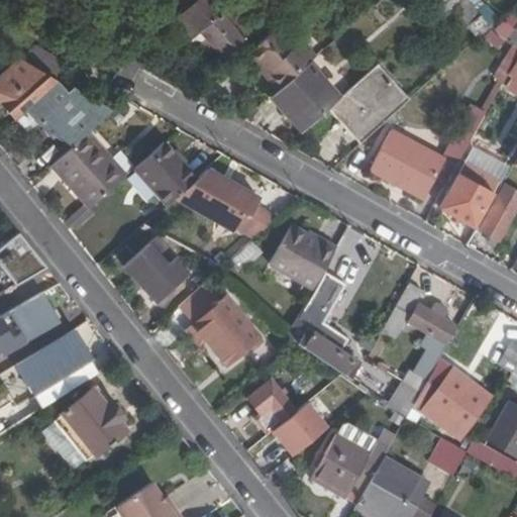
[(171,0),(161,10),(189,41),(200,32),(214,19),(186,0),(171,0)]
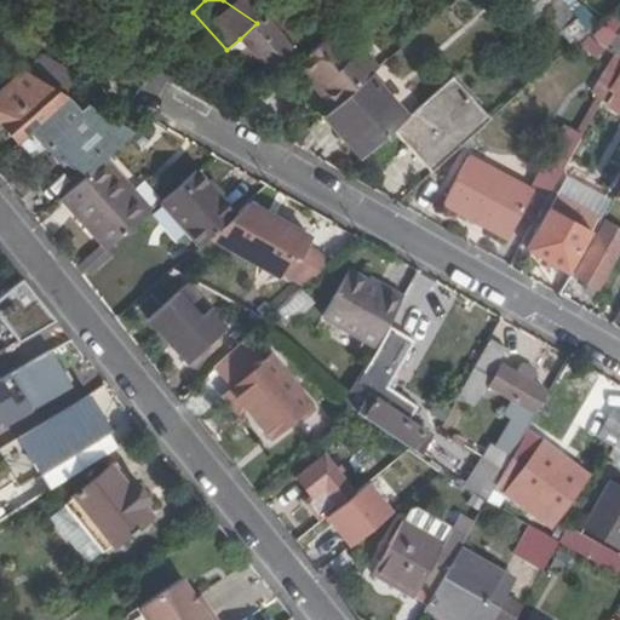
[(258,0),(223,0),(257,23),(270,12),(258,0)]
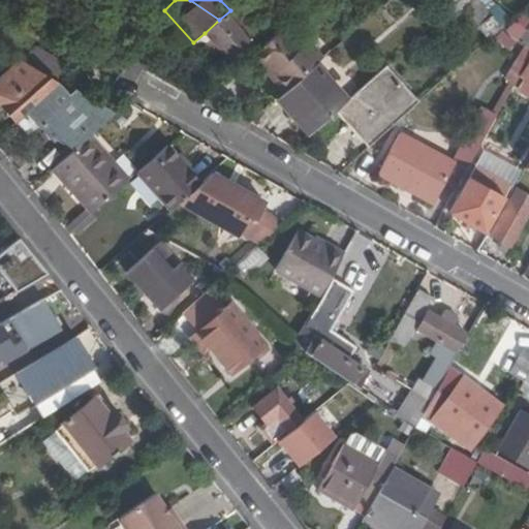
[(459,0),(456,3),(489,38),(502,27),(477,0),(459,0)]
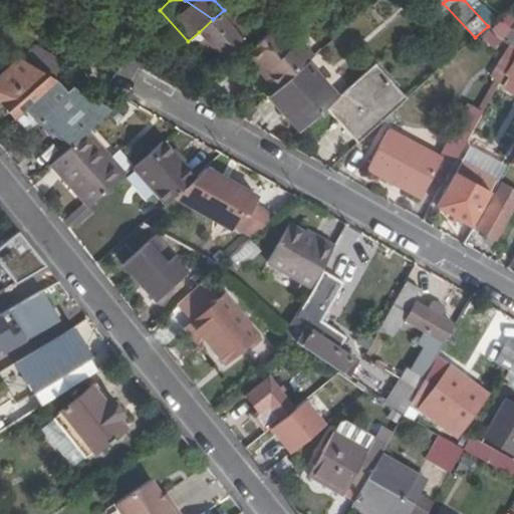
[(234,21),(224,10),(213,19),(199,32),(222,57),(251,30),(239,16),(234,21)]
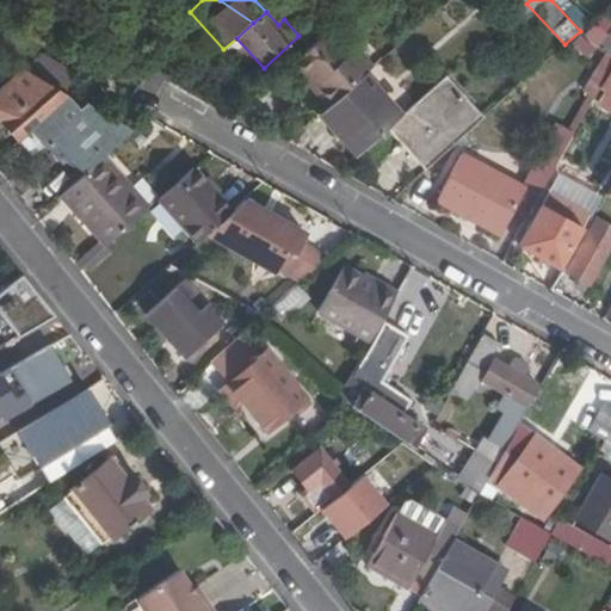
[(335,26),(295,60),(331,102),(365,69),(370,67),(335,26)]
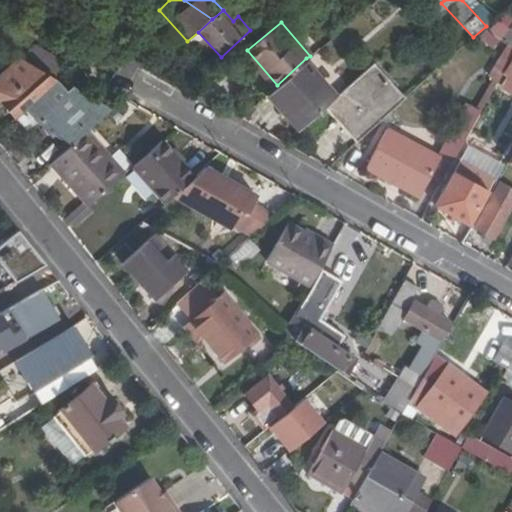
[(64,63),(33,46),(24,54),(22,59),(18,59),(0,75),(0,99),(15,116),(27,106),(54,83),(55,80),(64,63)]
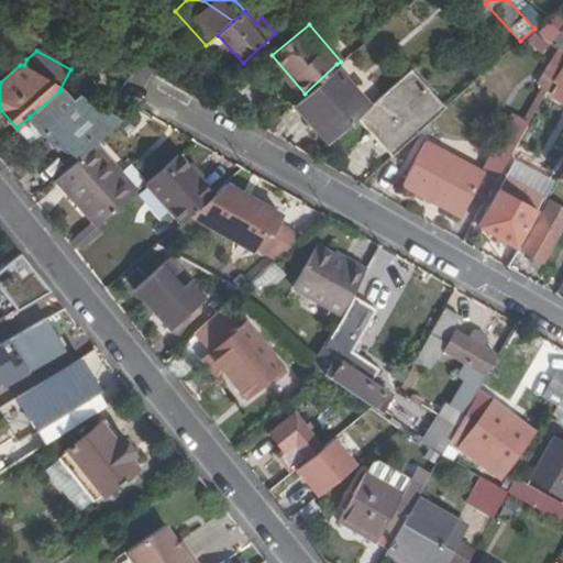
[(337,64),(305,94),(295,102),(331,142),(355,120),(373,103),(337,64)]
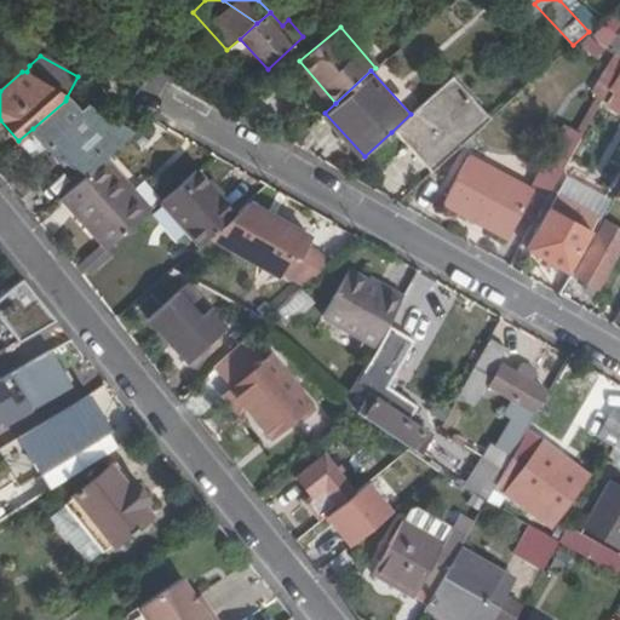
[(491,120),(453,78),(411,114),(391,132),(430,173),(491,120)]
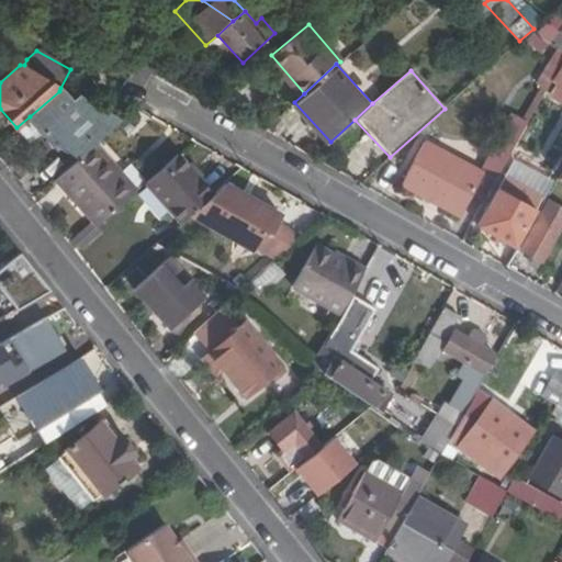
[(65,143),(79,159),(117,124),(94,109),(90,122),(60,88),(59,91),(30,116),(58,149),(65,143)]
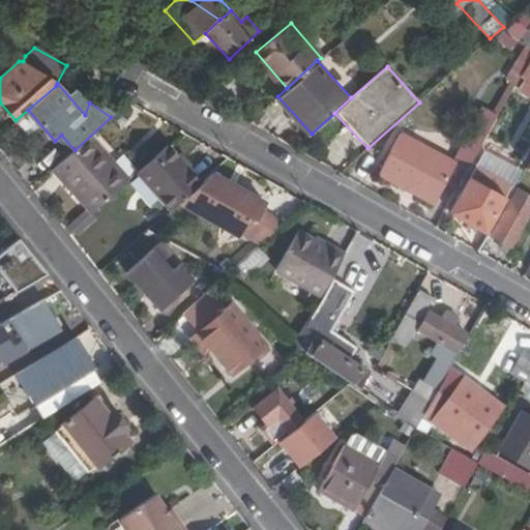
[(445,182),(457,188),(490,131),(472,122),(459,145),(440,135),(436,141),(403,124),(377,174),(434,204),(445,182)]
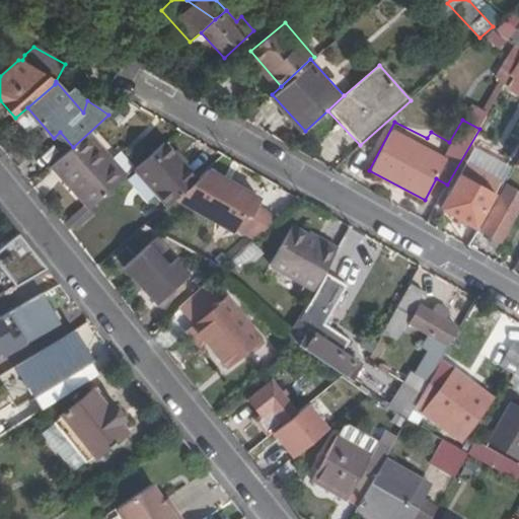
[(194,178),(162,144),(134,169),(165,205),(167,203),(186,186),(194,178)]
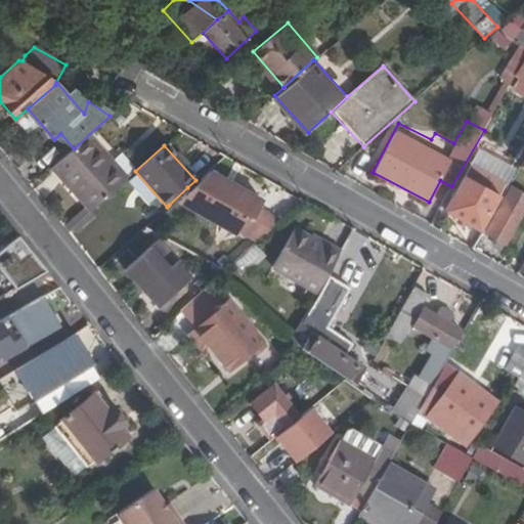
[(63,180),(91,211),(124,181),(106,163),(111,160),(99,147),(63,180)]
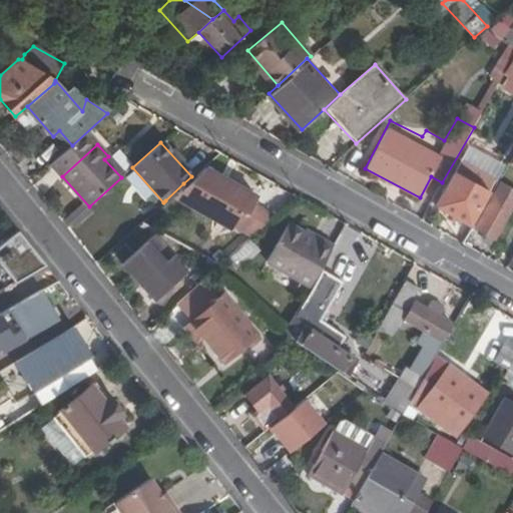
[(465,223),(452,236),(463,242),(475,221),(470,218),(486,191),(454,173),(436,205),(465,223)]
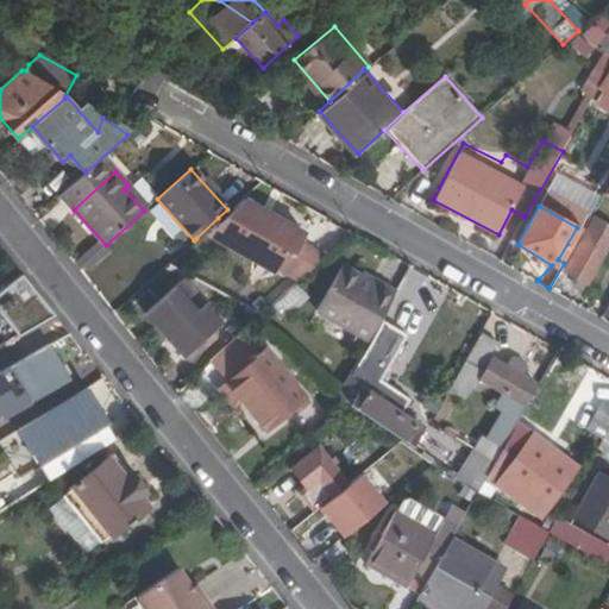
[(242,233),(218,218),(196,238),(224,253),(218,263),(253,284),(258,275),(267,280),(261,289),(280,300),(293,288),(314,268),(245,227),(242,233)]
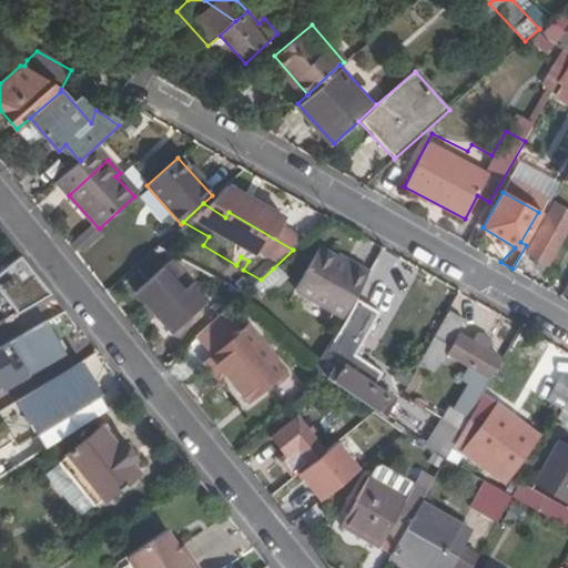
[(567,212),(554,204),(529,251),(547,261),(567,224),(567,212)]
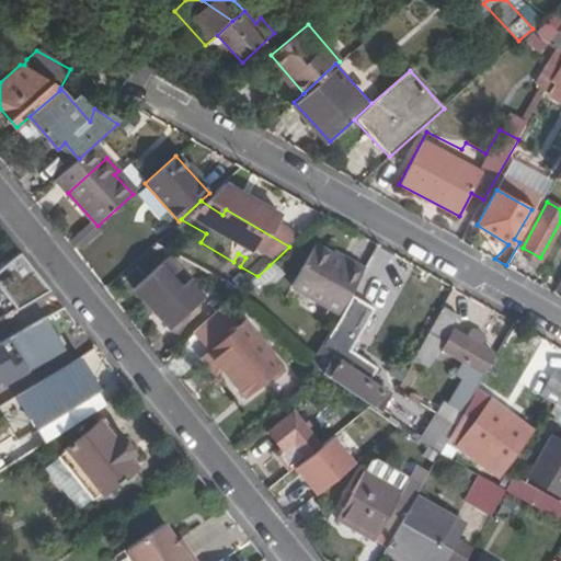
[(345,266),(330,259),(312,249),(292,287),(340,315),(365,271),(348,262),(345,266)]
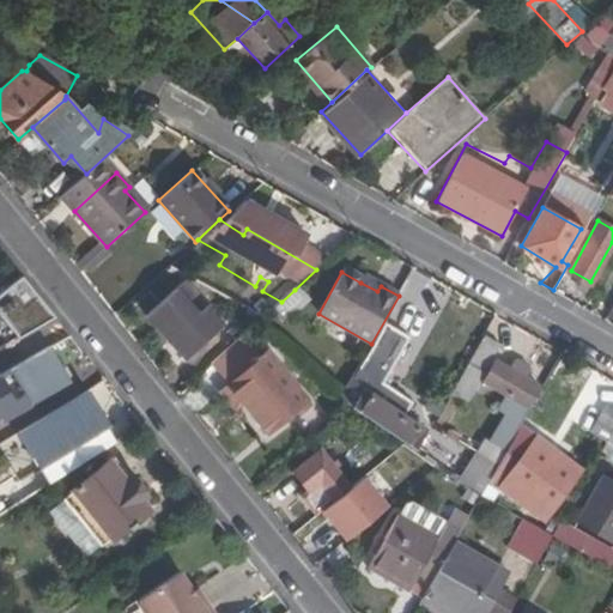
[(260,277),(255,286),(262,291),(268,281),(260,277)]
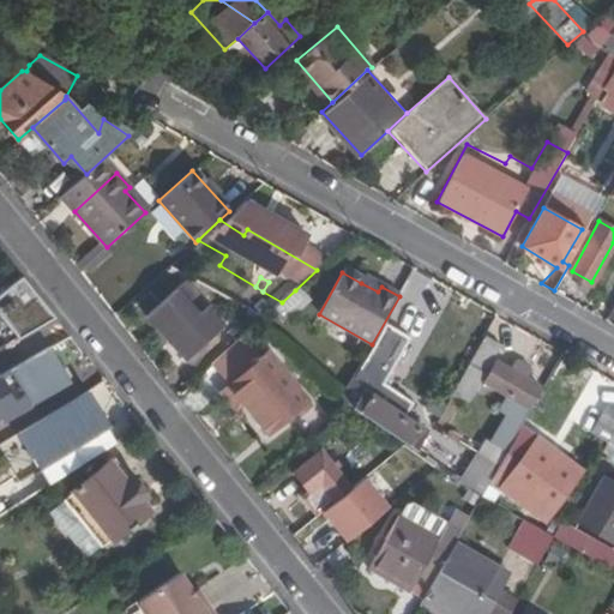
[(363,277),(361,283),(378,292),(381,287),(363,277)]
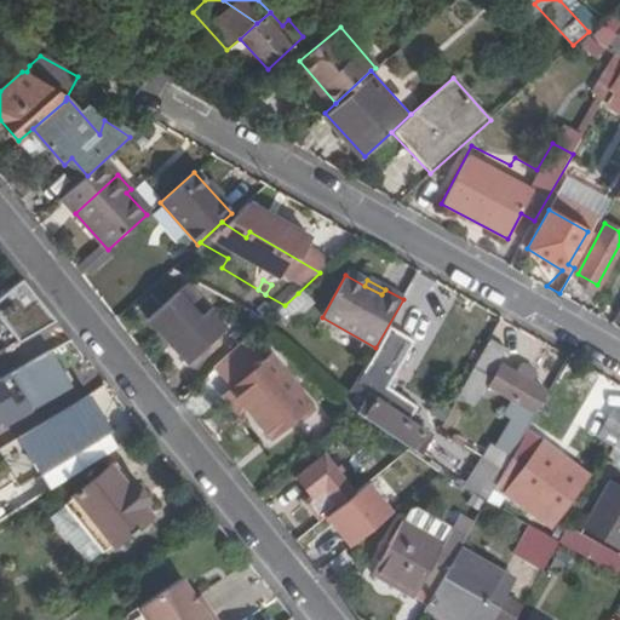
[(23,281),(0,298),(0,319),(18,343),(56,321),(23,281)]
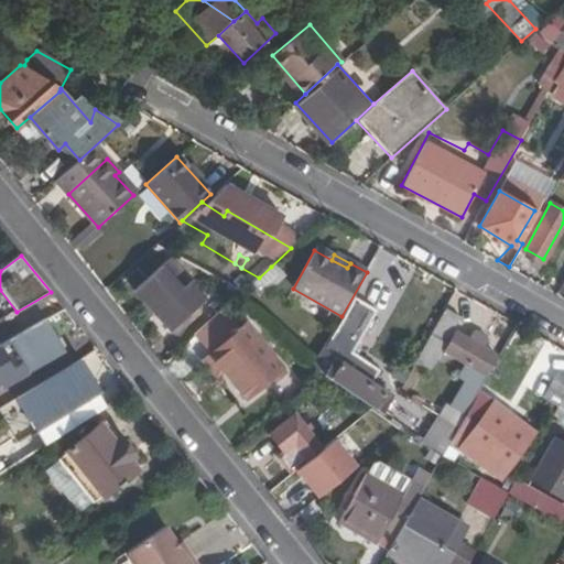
[(391,267),(377,258),(361,284),(377,292),(391,267)]
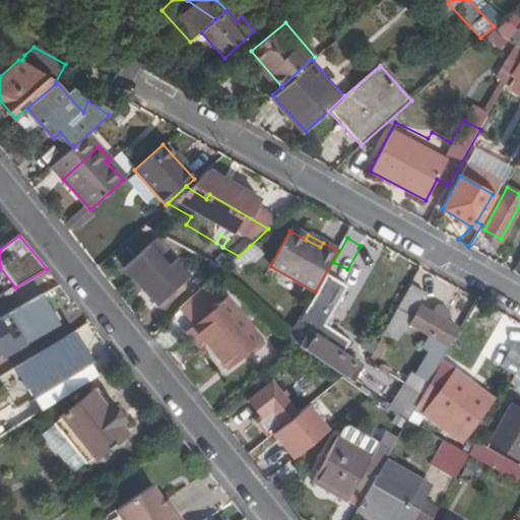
[(188,278),(156,242),(124,269),(155,305),(188,278)]
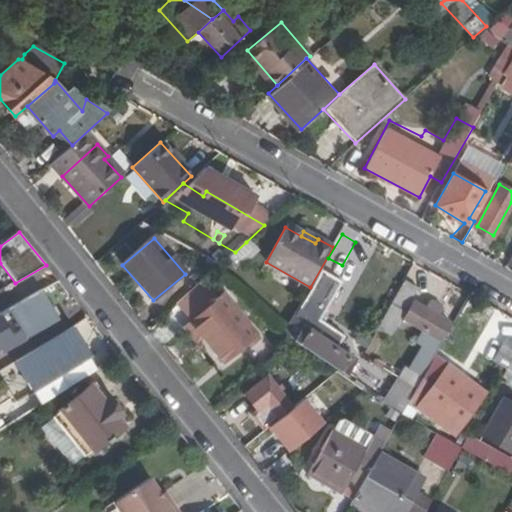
[(256,253),(246,242),(235,252),(228,259),(237,270),(256,253)]
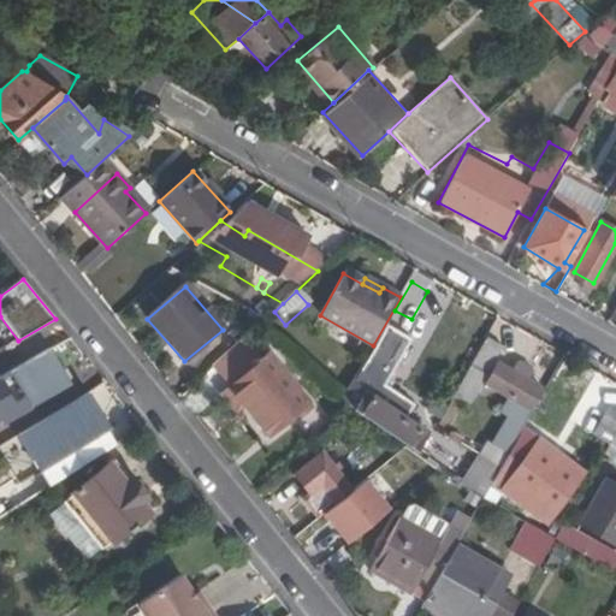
[(246,338),(214,367),(230,386),(262,359),(246,338)]
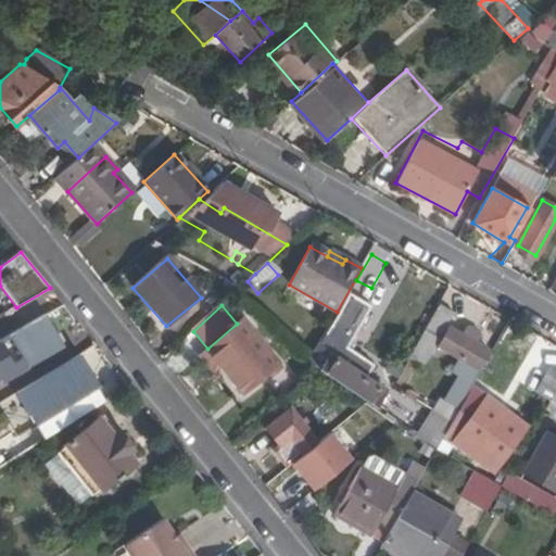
[(453,313),(439,305),(425,331),(438,339),(453,313)]
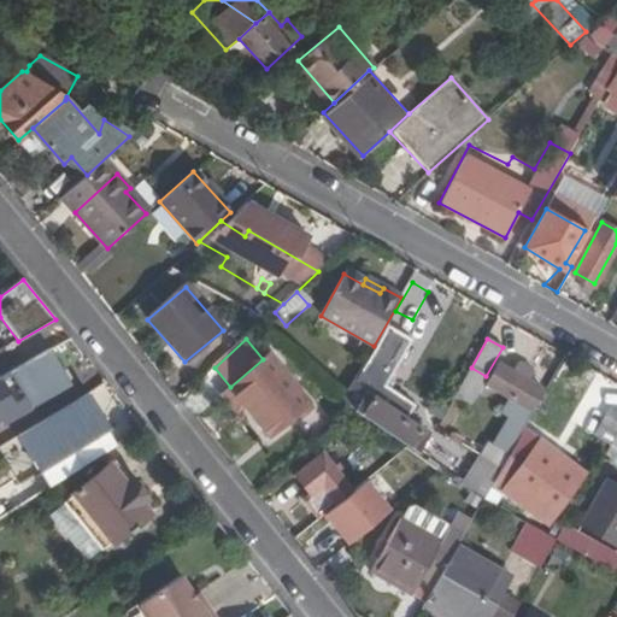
[(69,386),(50,351),(0,378),(0,380),(19,413),(69,386)]
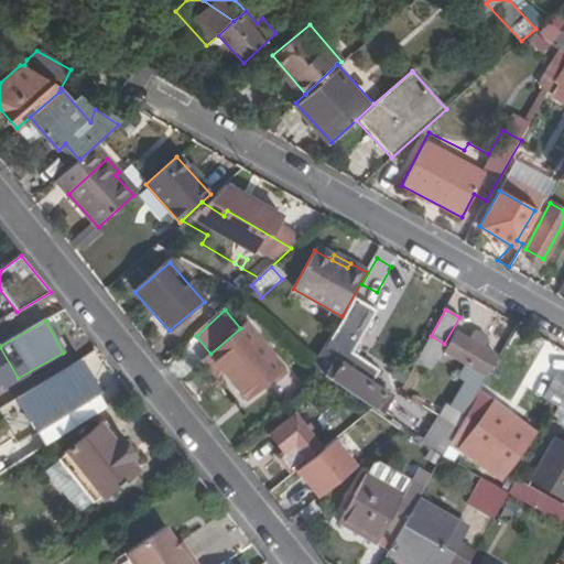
[(283,366),(246,324),(240,328),(210,354),(208,356),(240,392),(255,379),(260,386),(283,366)]
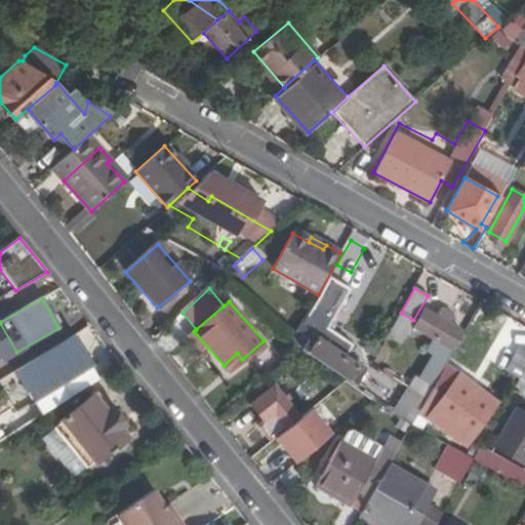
[(322,309),(312,305),(290,342),(305,352),(355,387),(364,372),(312,337),(316,330),(312,327),(322,309)]
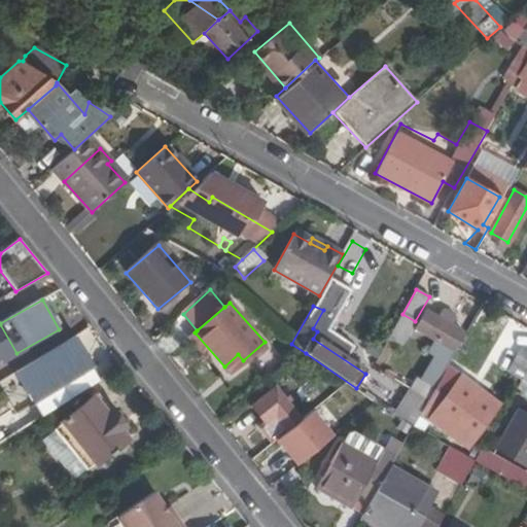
[(425,381),(435,387),(437,384),(457,348),(454,347),(463,330),(452,324),(456,316),(444,308),(438,316),(427,310),(416,327),(437,340),(429,354),(437,358),(425,381)]
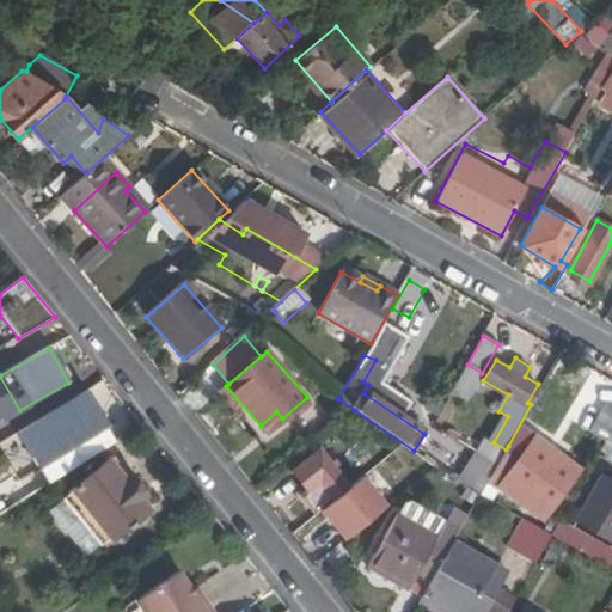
[(106,422),(86,390),(53,411),(77,451),(111,429),(117,438),(139,423),(128,410),(106,422)]
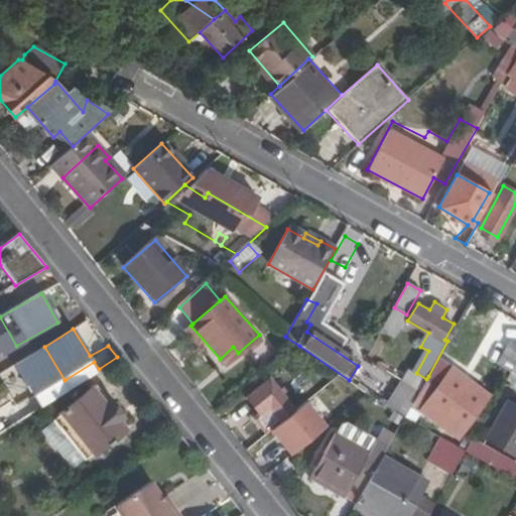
[(515,362),(505,382),(515,388),(515,362)]
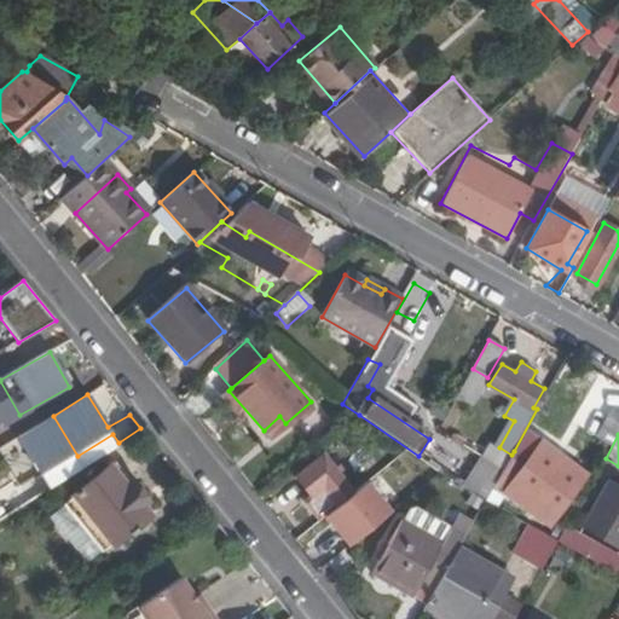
[(491,445),(484,457),(503,469),(510,457),(491,445)]
